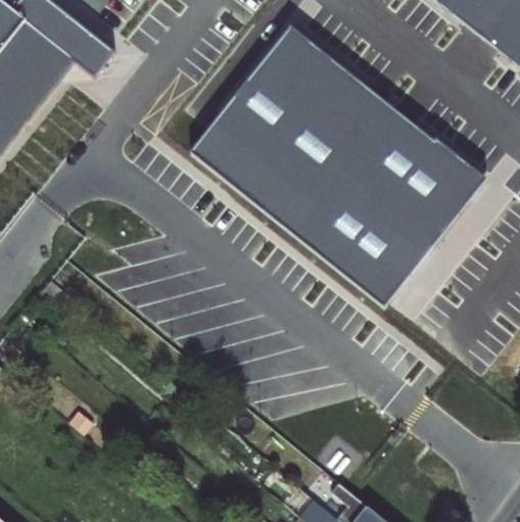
[(0,149),(71,60),(94,78),(114,52),(48,0),(0,0),(0,149)]
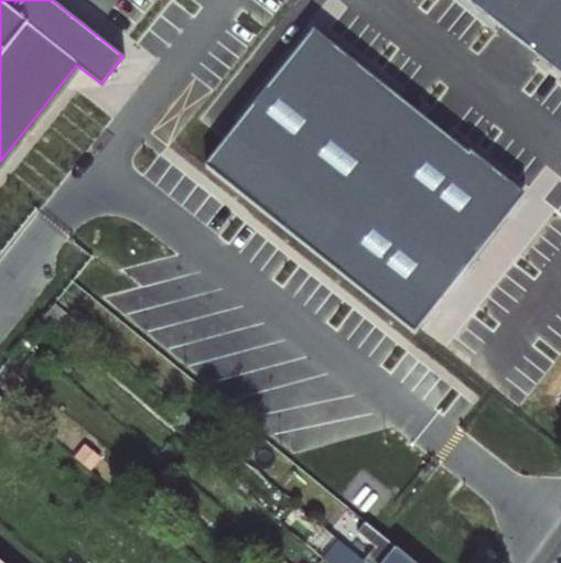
[(471,0),(560,72),(560,0),(471,0)]
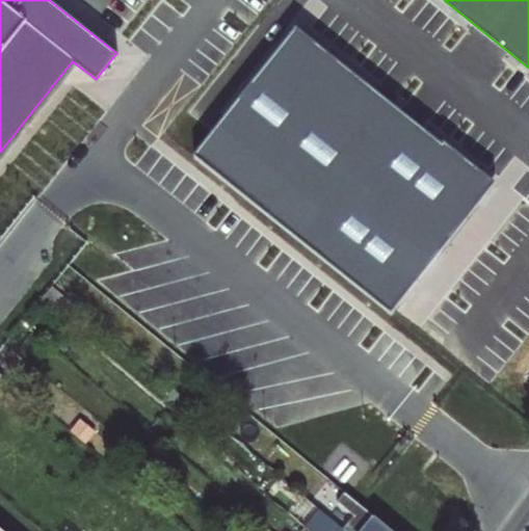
[(492,185),(296,29),(195,155),(391,311),(492,185)]
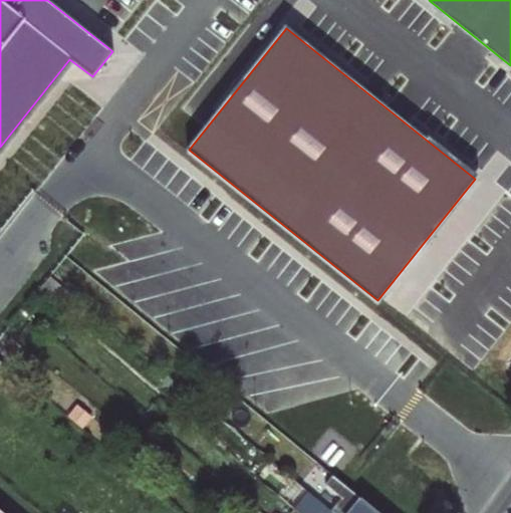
[(40,300),(54,282),(47,277),(33,294),(40,300)]
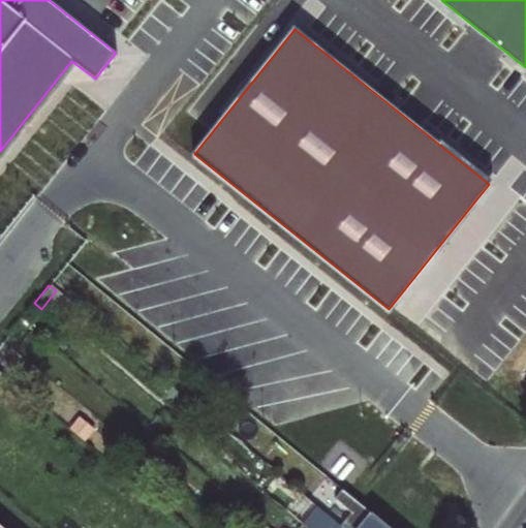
[(48,379),(41,386),(58,400),(64,392),(48,379)]
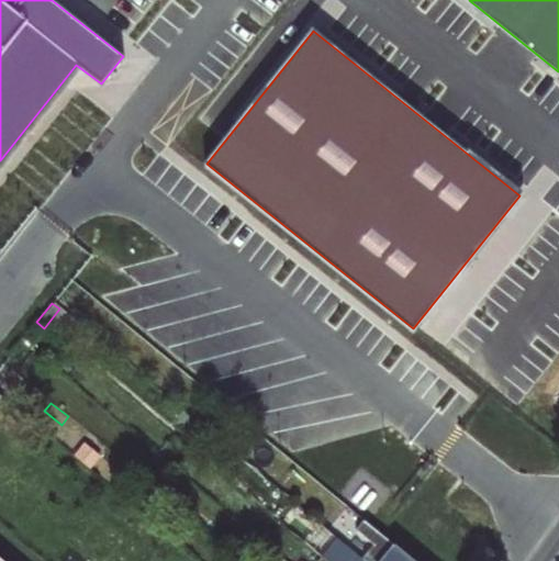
[(197,406),(188,416),(196,422),(203,412),(197,406)]
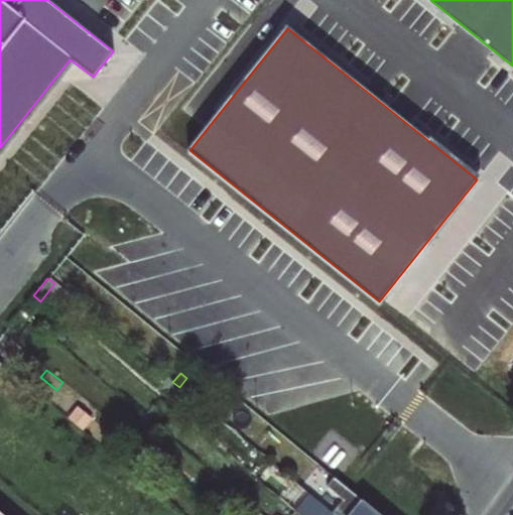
[(313,514),(300,504),(293,512),(296,514),(313,514)]
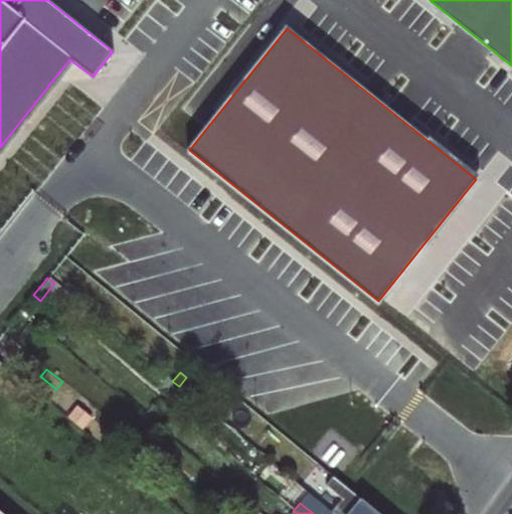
[(10,513),(0,505),(0,513),(10,513)]
